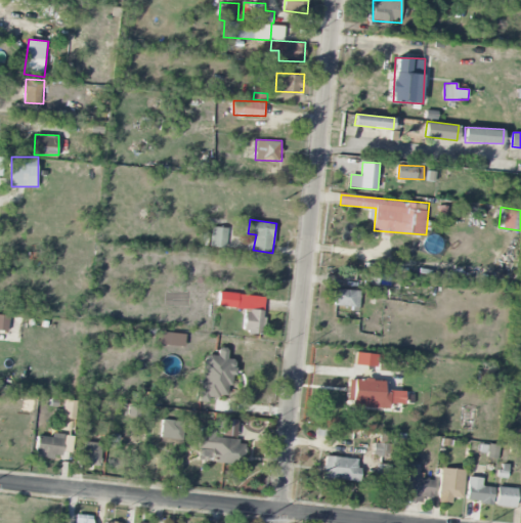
[(213,247),(228,247),(228,227),(214,226),(213,247)]
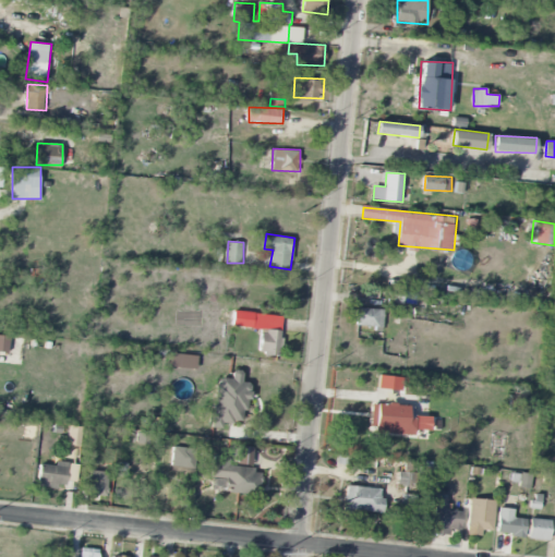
[(358,325),(385,326),(386,309),(359,307),(358,325)]
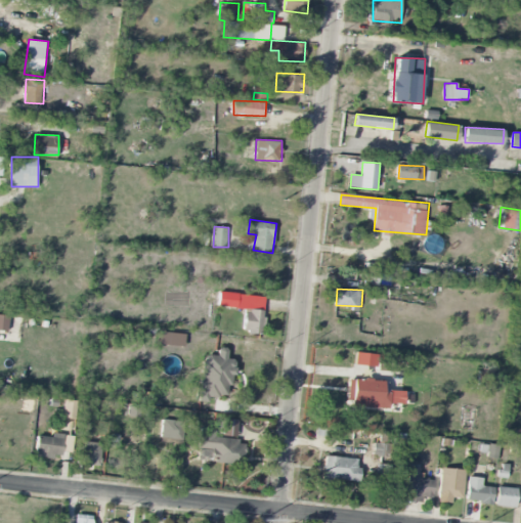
[(239,308),(246,308),(245,333),(265,334),(266,296),(240,295),(239,308)]
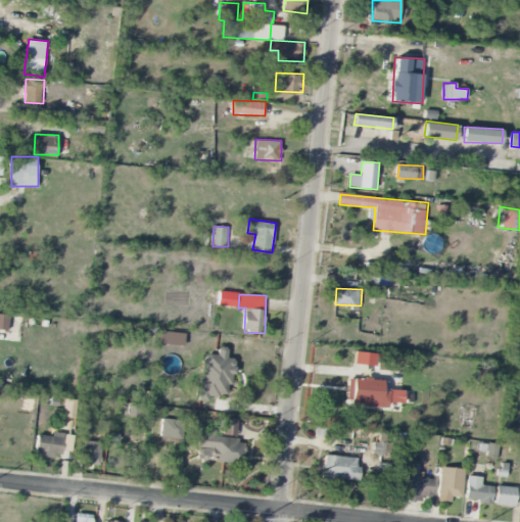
[(10,315),(0,313),(0,329),(9,330),(10,315)]
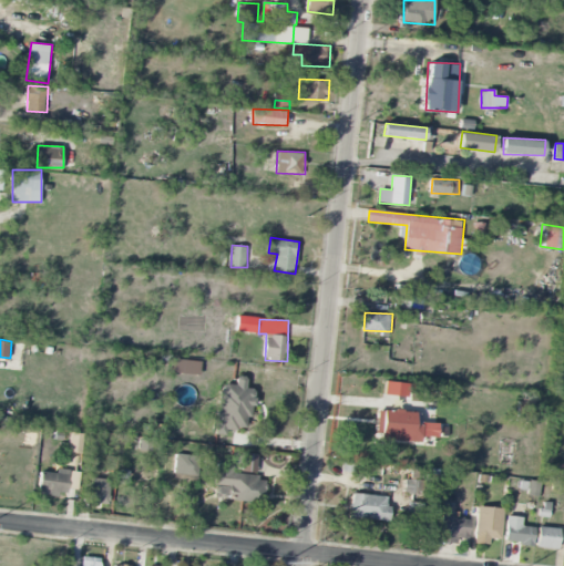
[(216,432),(227,433),(228,428),(252,430),(256,389),(247,388),(248,377),(238,376),(237,384),(222,383),(216,432)]
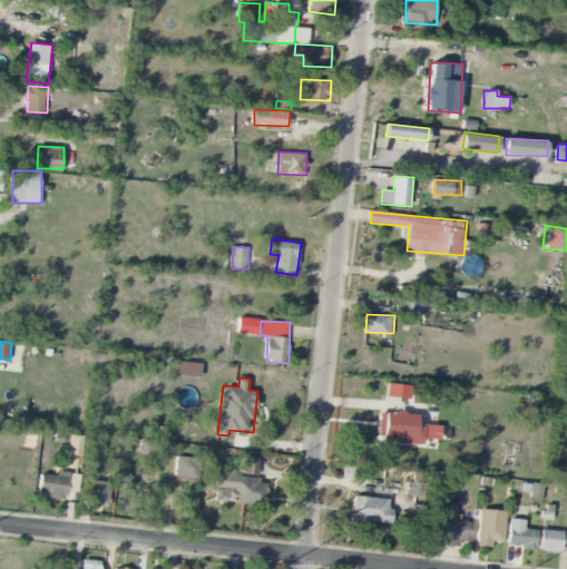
[(413,385),(390,382),(388,395),(412,399),(413,385)]
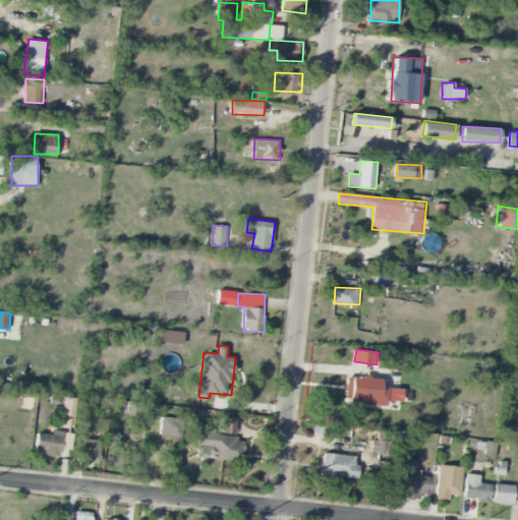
[(349,377),(348,404),(388,406),(389,389),(383,389),(384,378),(349,377)]
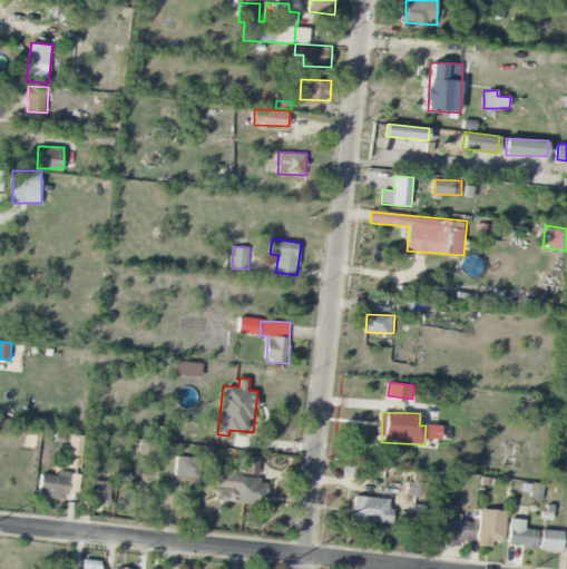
[(84,455),(85,435),(71,434),(70,455),(84,455)]
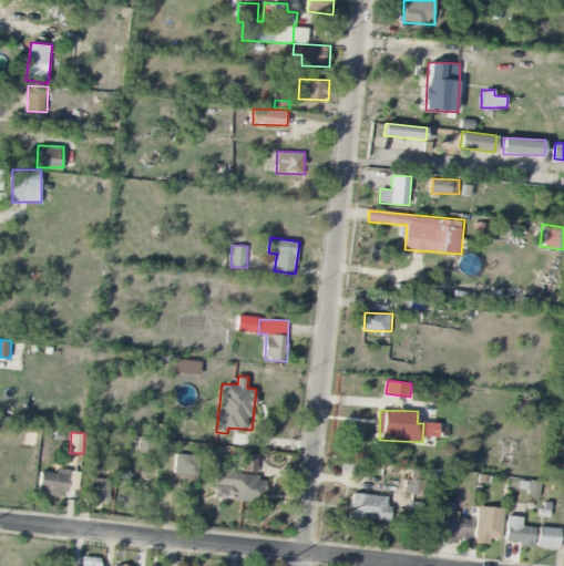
[(259,454),(245,452),(244,471),(258,473),(259,454)]
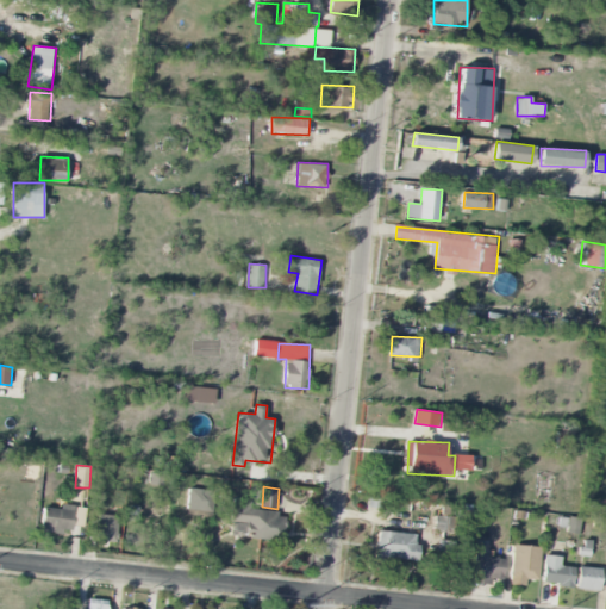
[(189,509),(216,511),(217,490),(192,488),(189,509)]
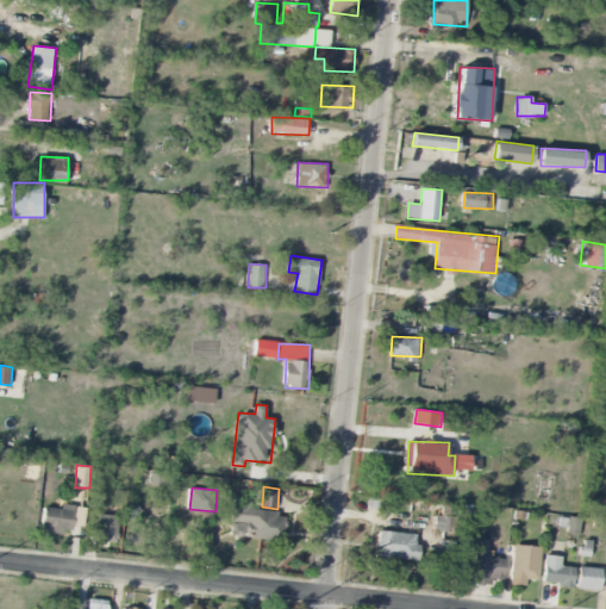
[(233,536),(287,539),(288,511),(252,510),(252,498),(235,497),(233,536)]
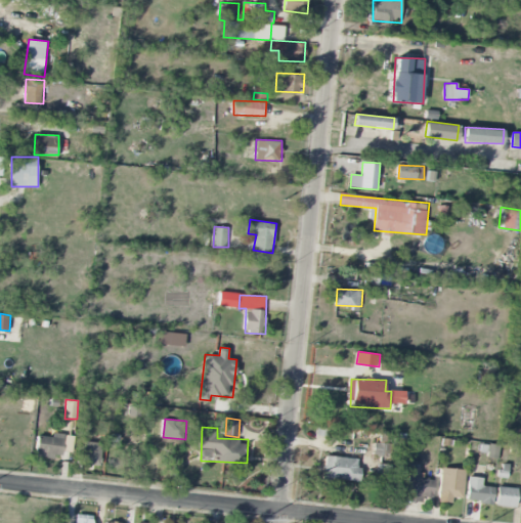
[(39,435),(37,455),(63,458),(67,433),(54,432),(54,437),(39,435)]
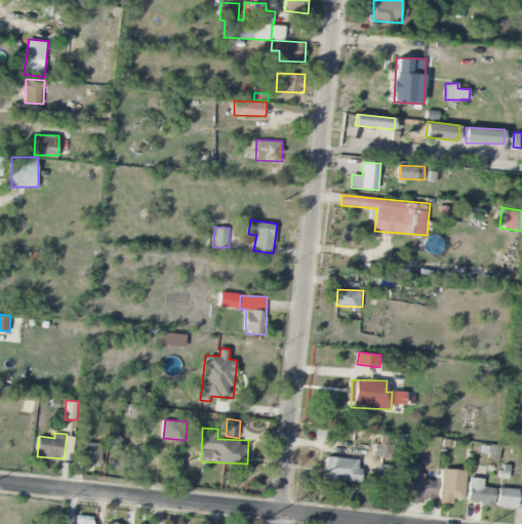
[(395,435),(383,434),(382,442),(395,443),(395,435)]
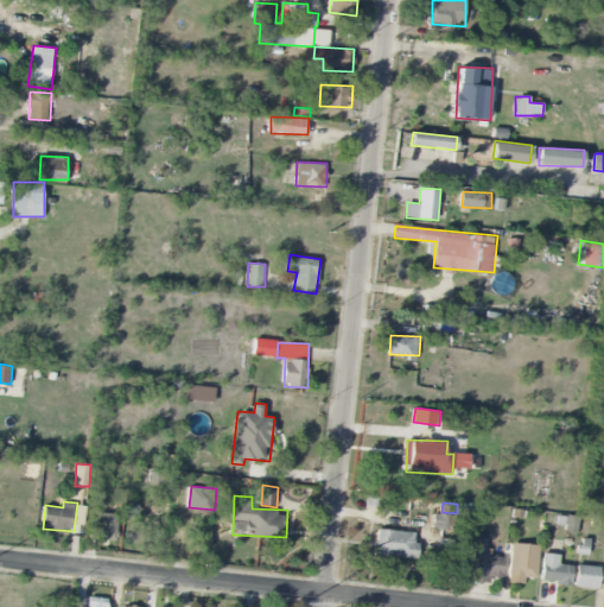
[(97,539),(119,539),(120,513),(99,512),(97,539)]
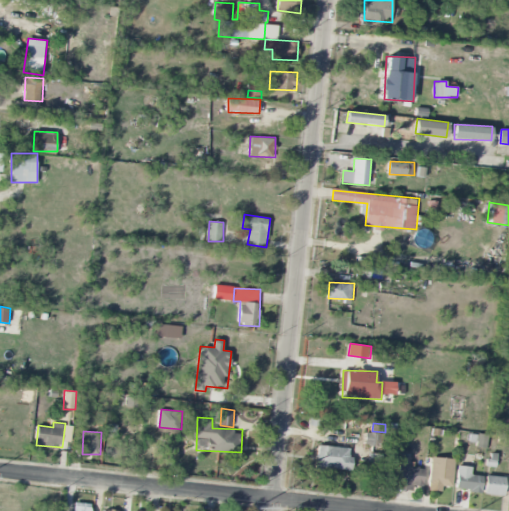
[(383,433),(367,433),(367,444),(383,444),(383,433)]
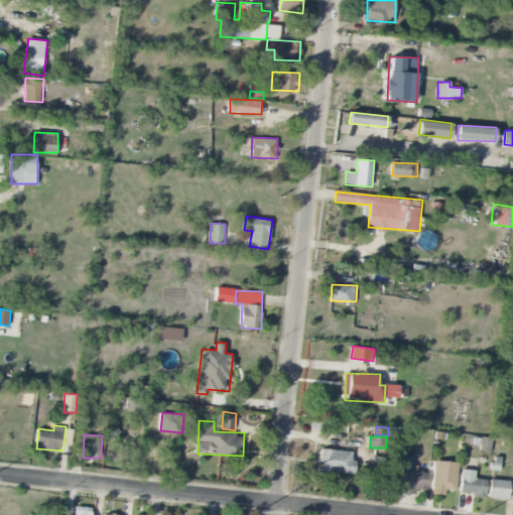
[(319,470),(354,474),(356,452),(322,448),(319,470)]
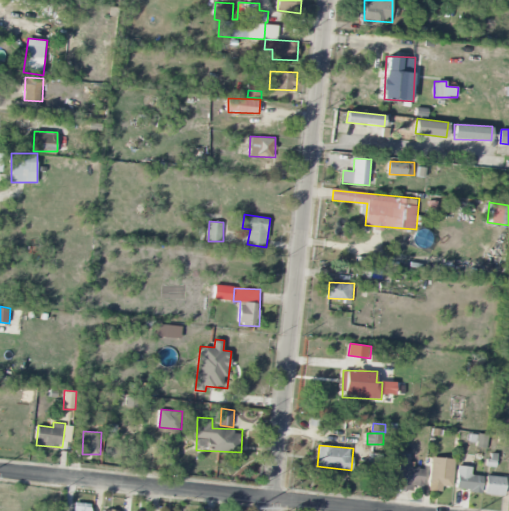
[(371,464),(383,463),(382,453),(371,454),(371,464)]
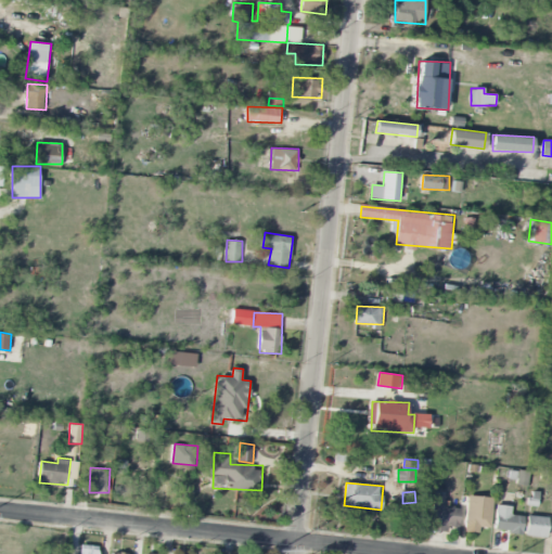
[(432,530),(450,531),(450,526),(461,527),(462,507),(446,506),(447,494),(434,494),(432,530)]
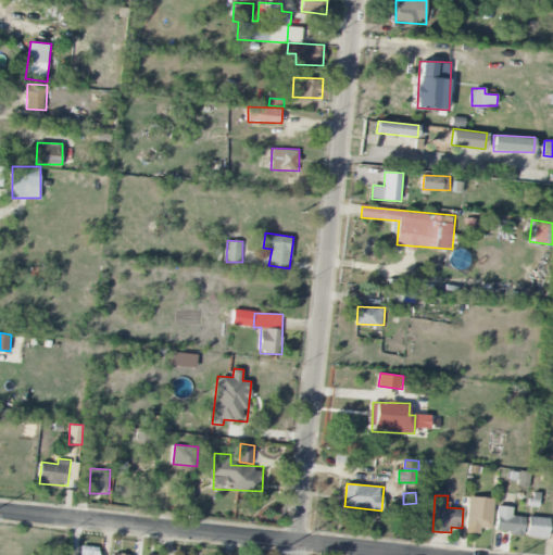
[(493,529),(494,497),(469,496),(468,528),(493,529)]
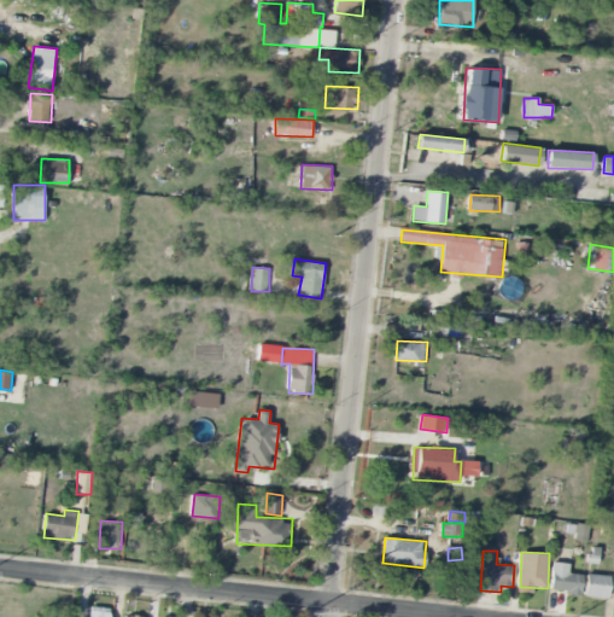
[(569,563),(554,563),(551,592),(583,593),(583,574),(569,574),(569,563)]
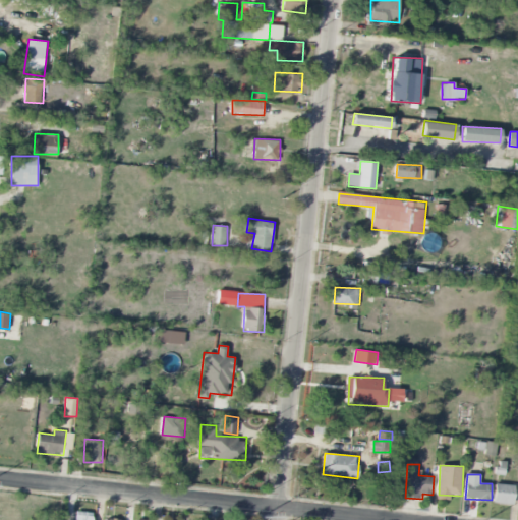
[(513,504),(515,485),(496,483),(494,503),(513,504)]
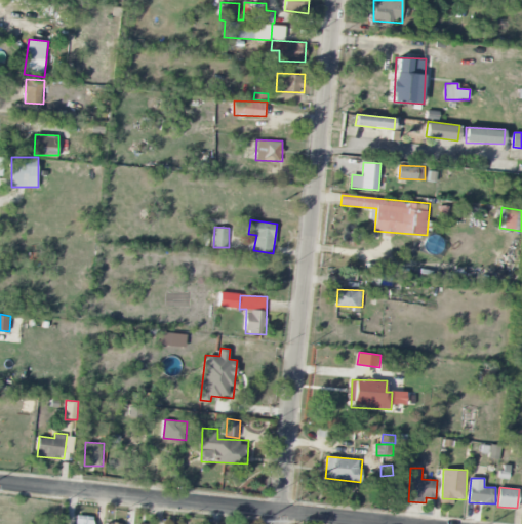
[(93,523),(94,516),(77,515),(76,523),(93,523)]
